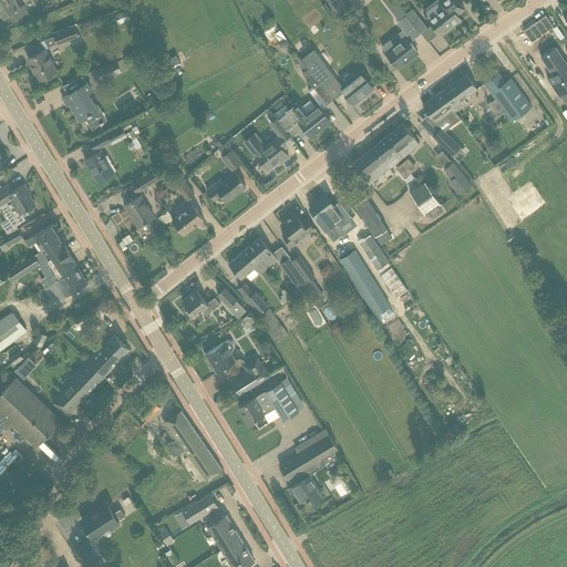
[(0,0),(0,17),(2,16),(3,18),(9,14),(13,20),(26,13),(20,4),(19,6),(14,0),(0,0)]
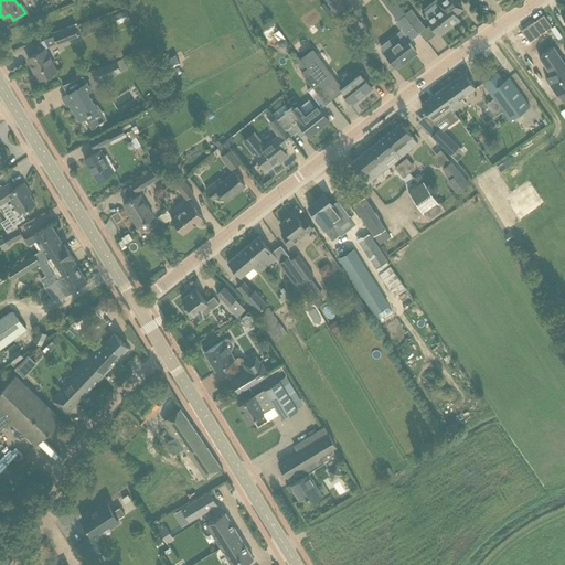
[(382,0),(397,19),(397,20),(398,19),(412,35),(412,36),(418,31),(417,31),(405,14),(404,13),(394,0),(382,0)]
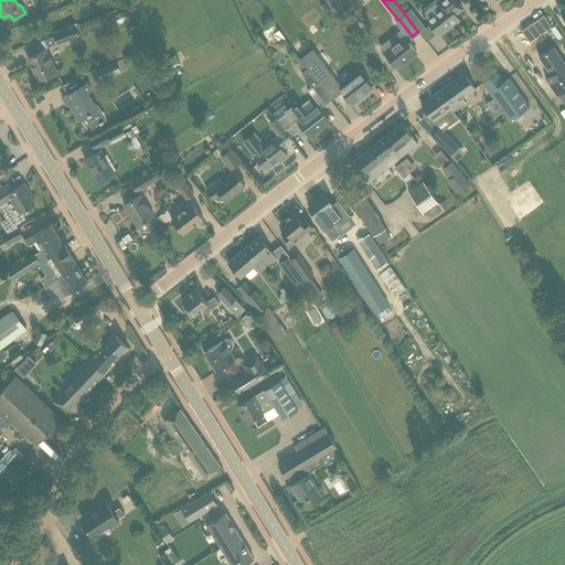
[(427,19),(438,34),(458,19),(455,14),(462,9),(455,0),(443,0),(446,4),(427,19)]
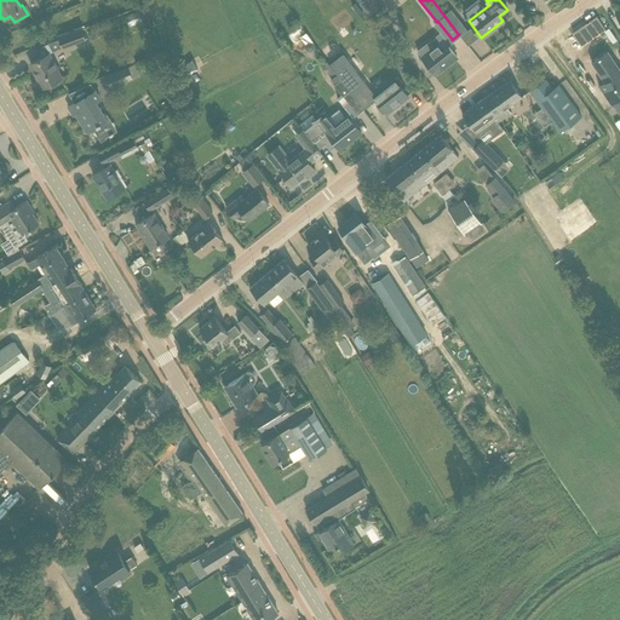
[(445,13),(443,15),(445,16),(458,34),(464,29),(449,10),(445,13)]
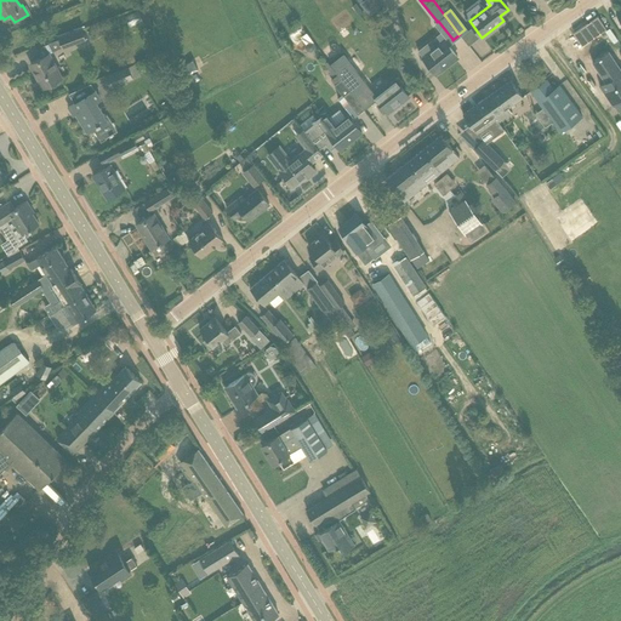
[(58,39),(49,43),(53,51),(62,46),(62,49),(85,39),(80,27),(57,36),(58,39)]
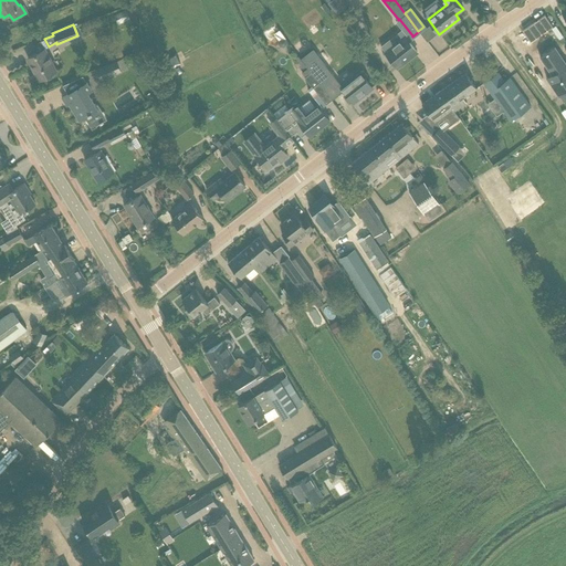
[(385,51),(390,59),(397,67),(417,52),(405,35),(385,51)]
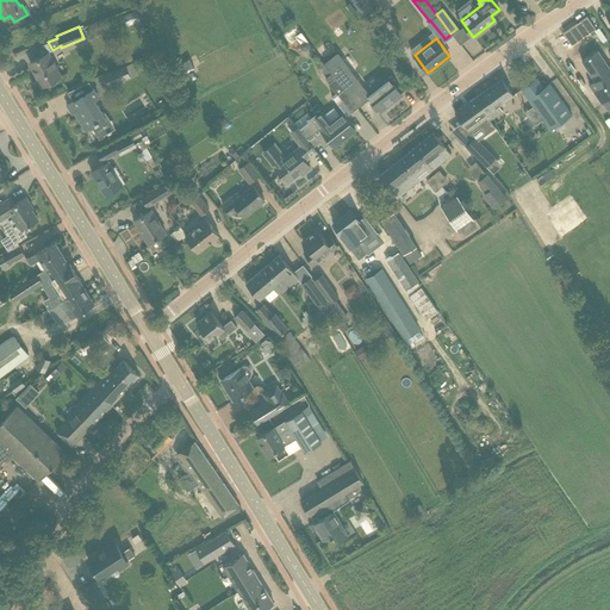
[(597,50),(582,61),(595,80),(589,83),(602,104),(609,98),(609,68),(609,69),(597,50)]
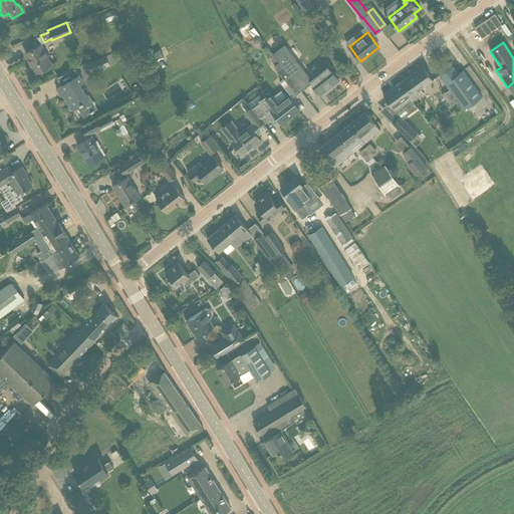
[(25,52),(36,72),(50,64),(40,44),(25,52)]
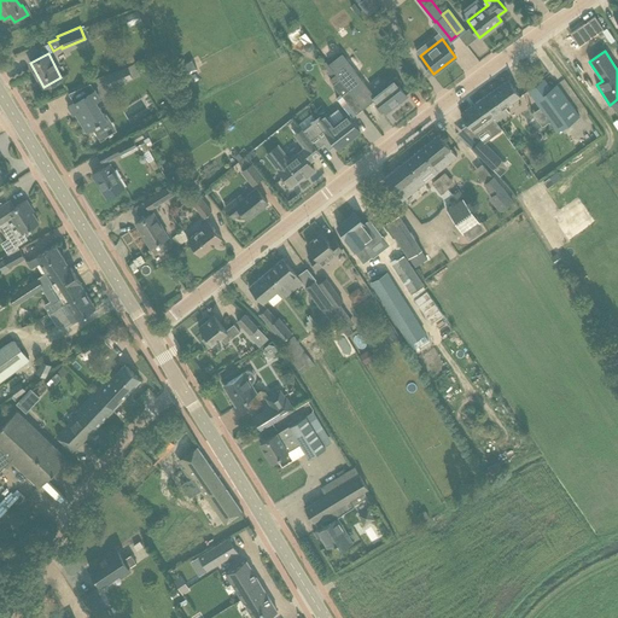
[(339,79),(338,80),(339,80),(361,109),(368,103),(362,95),(369,91),(354,70),(359,65),(353,56),(347,60),(343,64),(336,53),(326,62),(336,74),(339,79)]
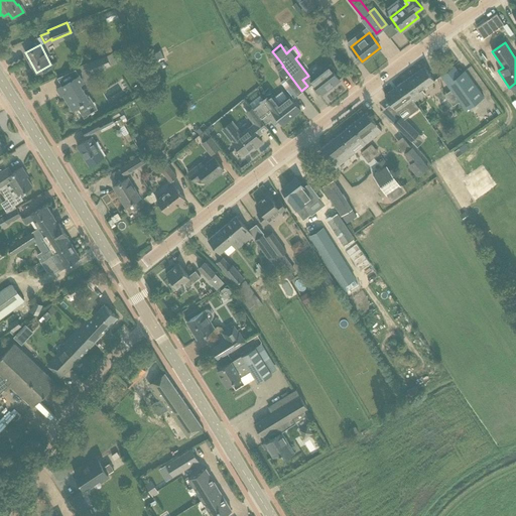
[(150,54),(154,62),(164,57),(159,49),(150,54)]
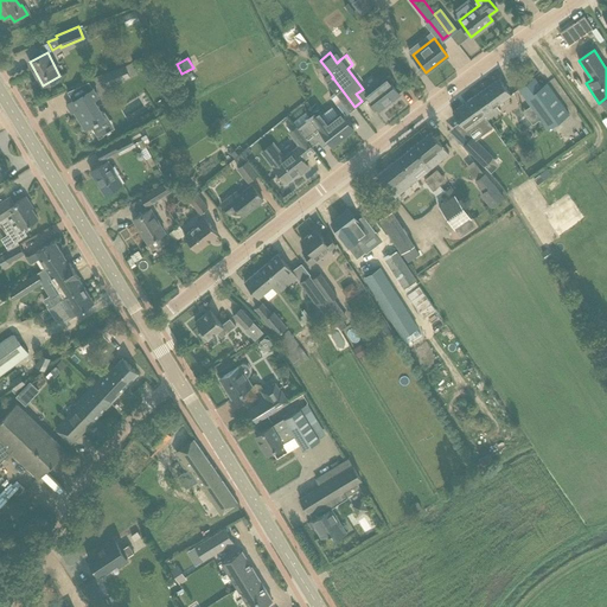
[(103,75),(108,85),(129,76),(125,65),(103,75)]
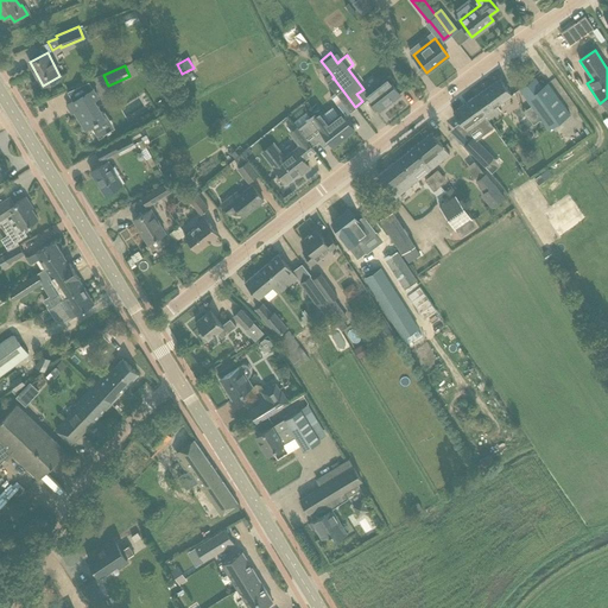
[(330,73),(324,77),(328,82),(330,81),(334,78),(333,78),(334,77),(330,73)]
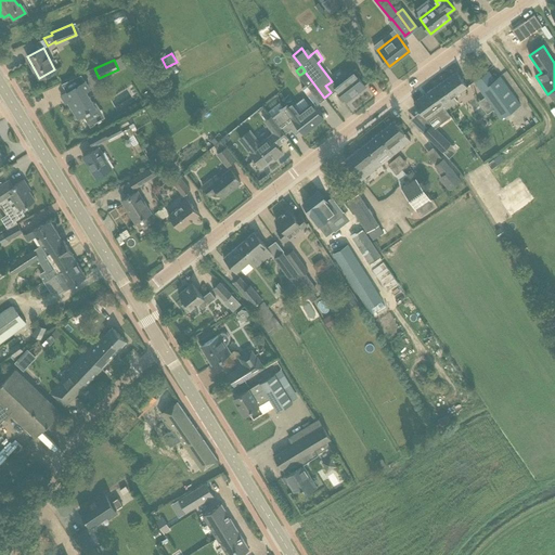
[(334,85),(339,92),(346,101),(365,86),(352,69),(334,85)]
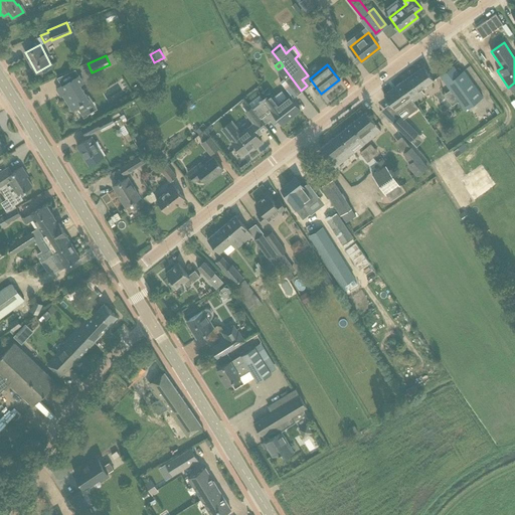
[(420,89),(434,79),(423,65),(383,95),(396,113),(423,94),(420,89)]
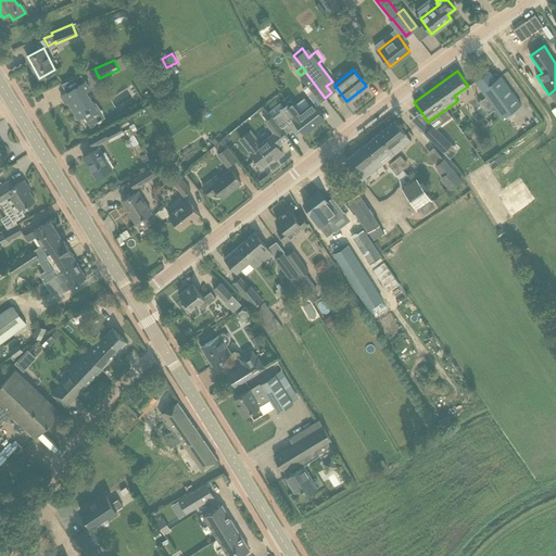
[(325,98),(305,72),(302,74),(300,75),(299,76),(319,102),(325,98)]
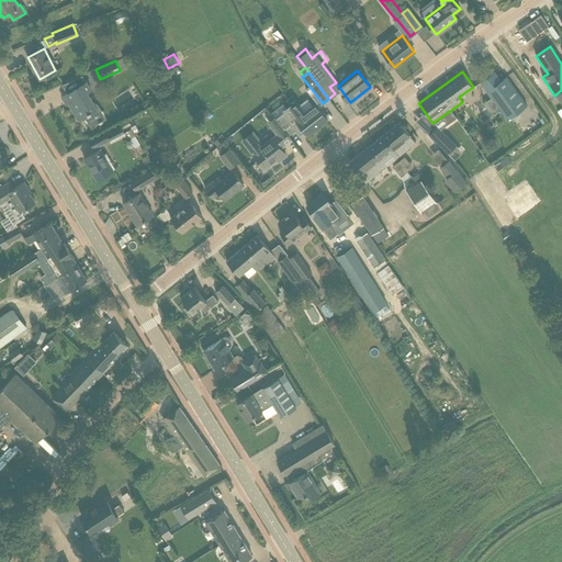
[(486,91),(507,120),(527,105),(506,77),(486,91)]
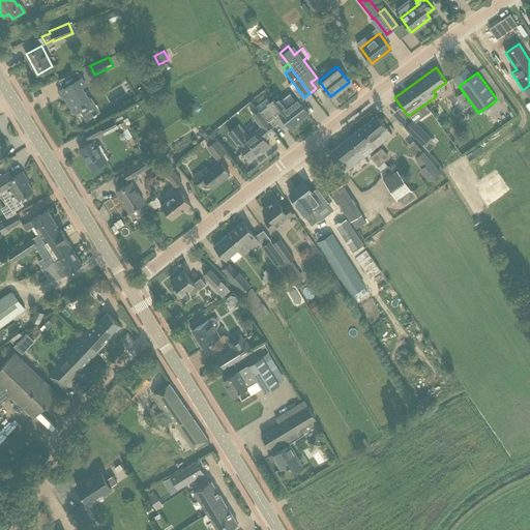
[(81,78),(58,91),(62,98),(64,97),(75,113),(91,102),(81,87),(85,84),(81,78)]
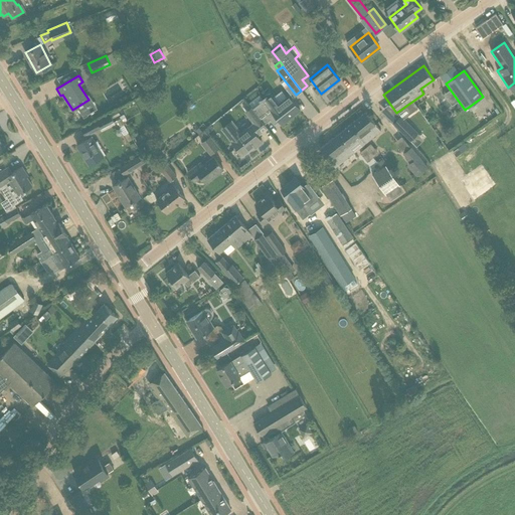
[(279,120),(282,124),(300,110),(289,96),(279,104),(272,95),(252,109),(264,124),(270,119),(274,124),(279,120)]
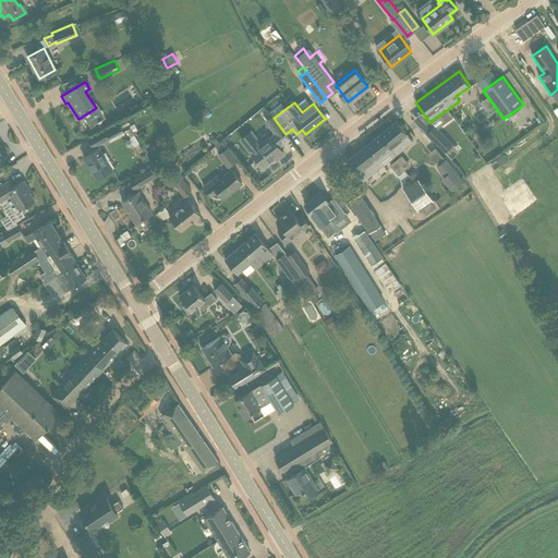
[(194,113),(197,119),(205,113),(203,110),(206,108),(203,104),(196,107),(197,110),(194,113)]
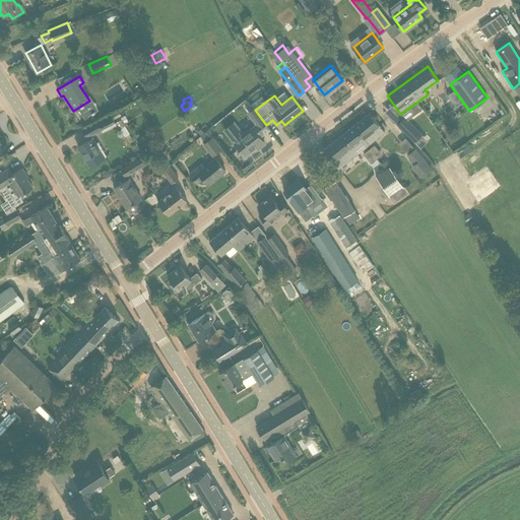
[(259,136),(269,128),(266,125),(255,110),(254,108),(247,113),(256,124),(242,134),(233,123),(224,129),(245,155),(263,142),(259,136)]
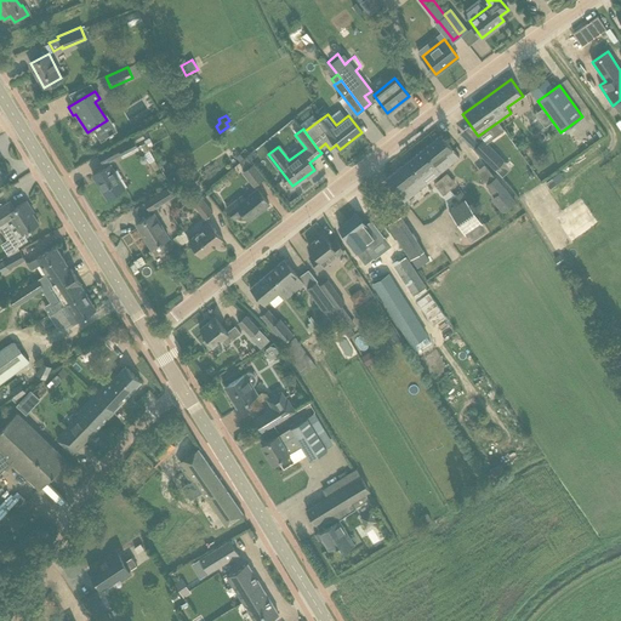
[(137,146),(136,142),(144,138),(141,131),(100,154),(104,164),(137,146)]
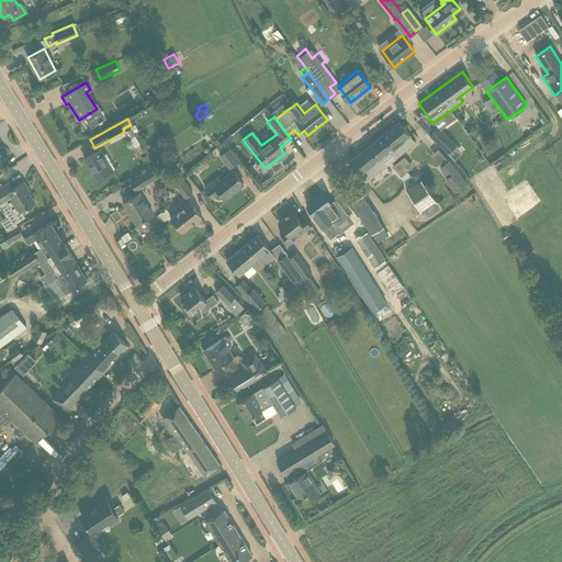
[(349,161),(356,170),(366,182),(406,150),(405,149),(415,142),(411,136),(398,122),(349,161)]
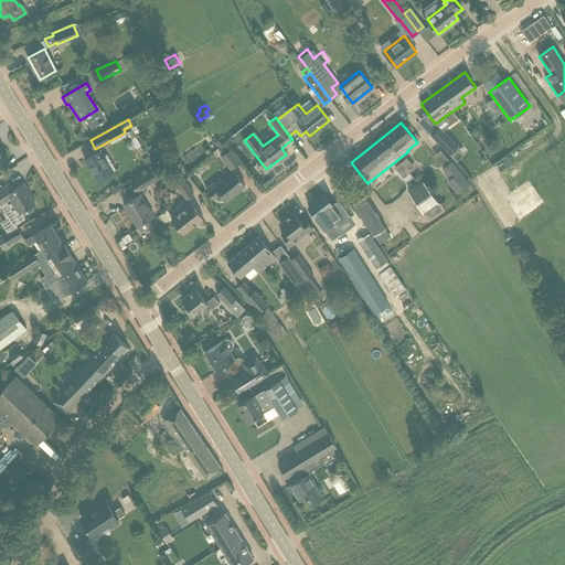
[(439,128),(432,136),(448,153),(457,146),(439,128)]
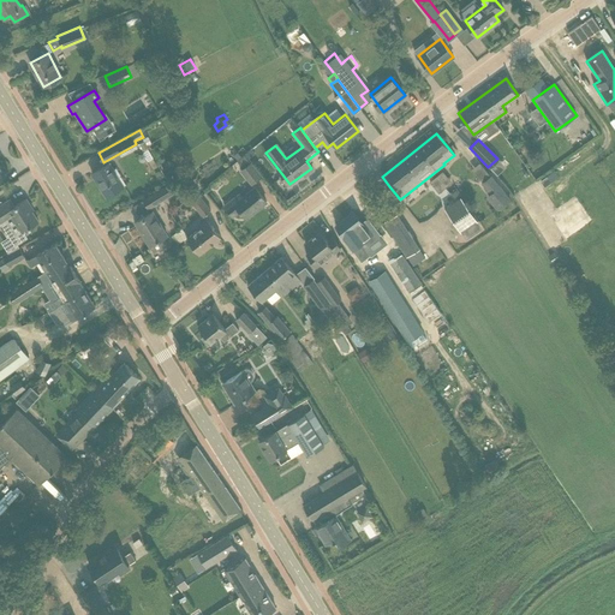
[(157,144),(150,148),(157,162),(165,157),(157,144)]
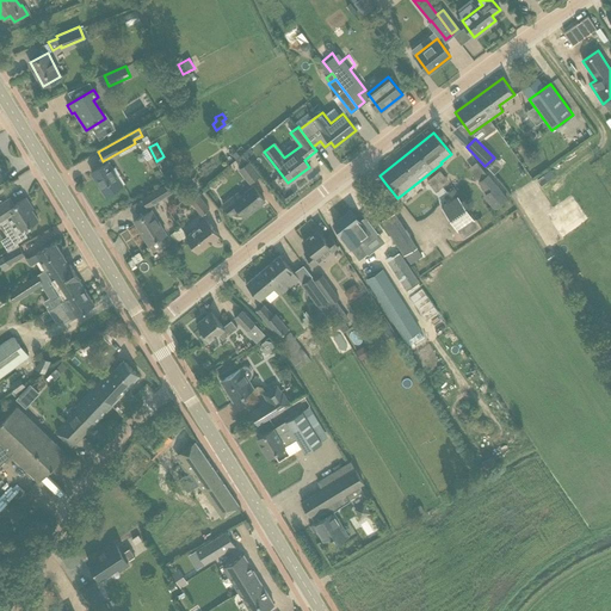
[(259,174),(248,161),(240,170),(250,181),(259,174)]
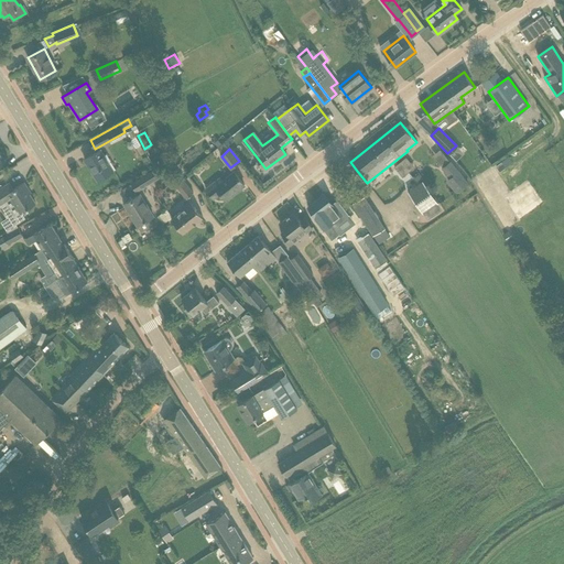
[(112,171),(108,163),(110,162),(106,154),(104,155),(99,150),(84,159),(97,181),(112,171)]
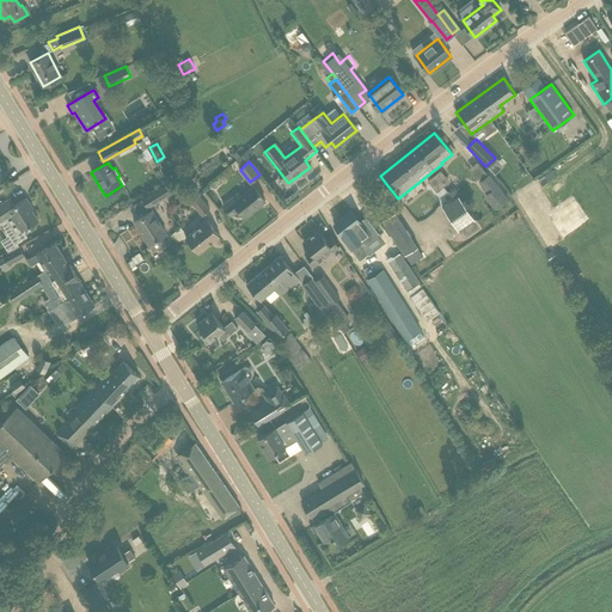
[(427,179),(436,191),(450,181),(441,169),(427,179)]
